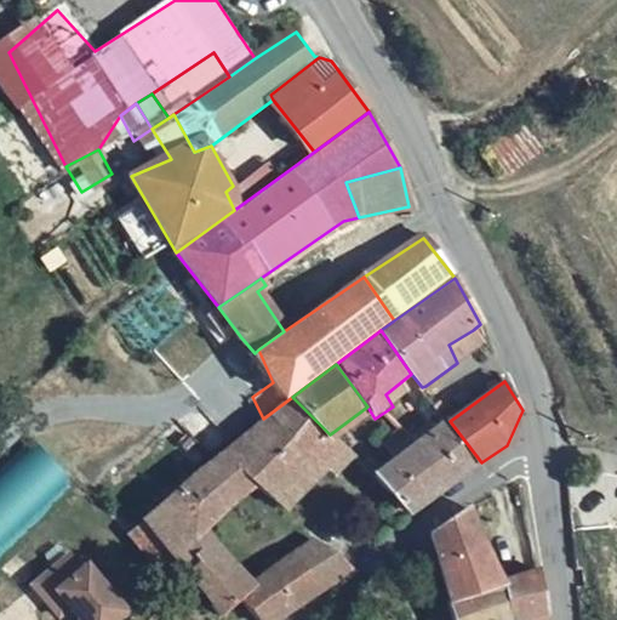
[(292,397),(263,419),(150,518),(173,551),(196,533),(255,485),(284,508),(318,476),(303,453),(320,439),(335,459),(344,445),(330,434),(292,397)]
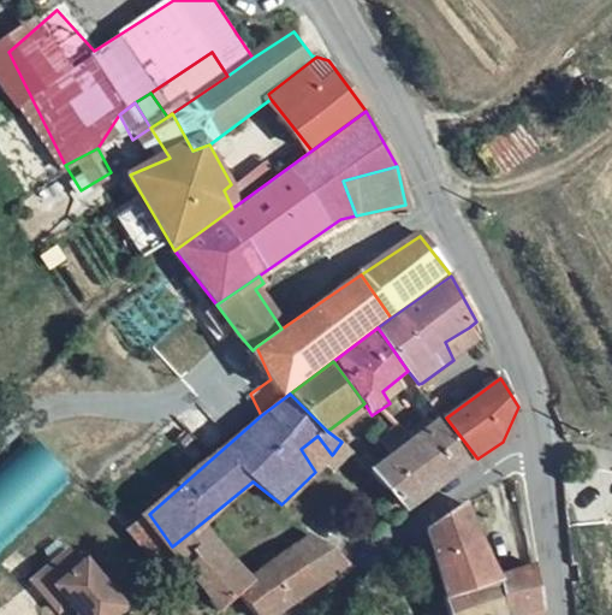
[(392,457),(421,501),(477,459),(446,418),(413,442),(392,457)]
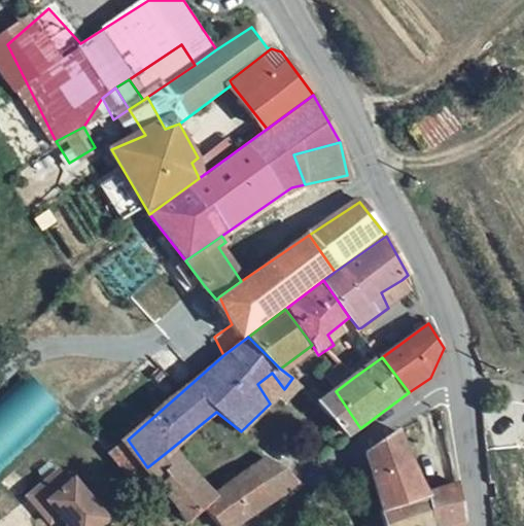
[(336,391),(353,378),(345,364),(325,378),(336,391)]
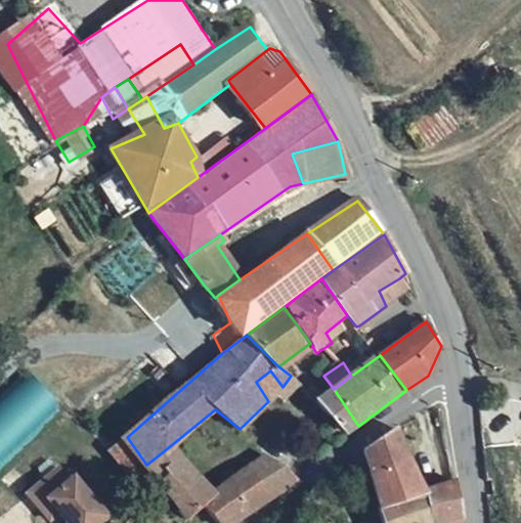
[(256,382),(268,401),(283,387),(270,371),(256,382)]
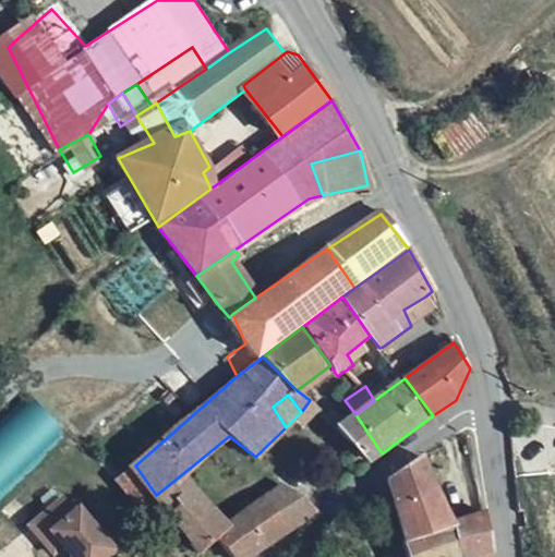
[(0,492),(63,428),(33,398),(0,430),(0,492)]
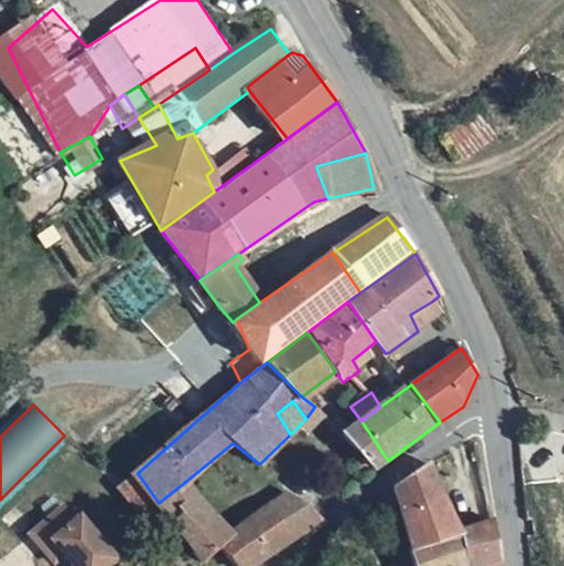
[(314,431),(327,418),(315,407),(306,419),(314,431)]
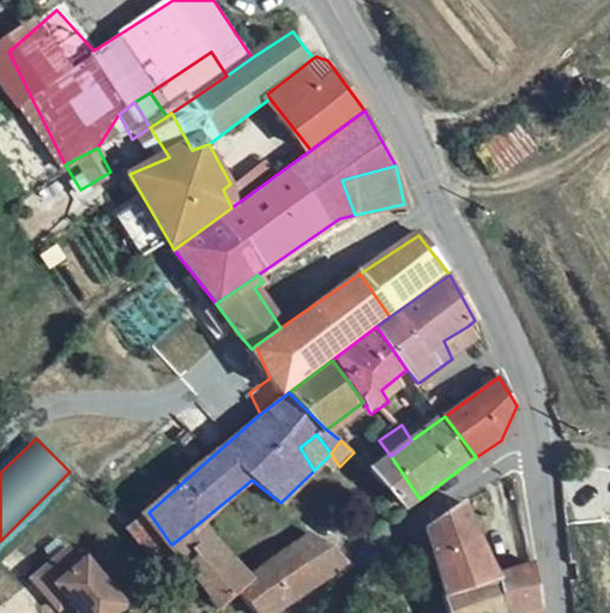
[(391,456),(373,468),(392,496),(404,512),(420,499),(391,456)]
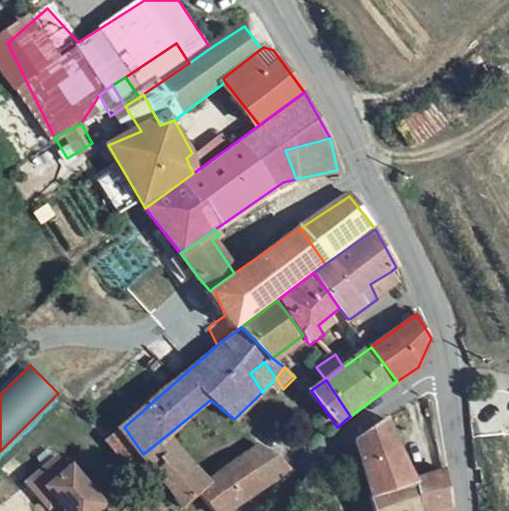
[(326,436),(337,427),(327,413),(316,420),(326,436)]
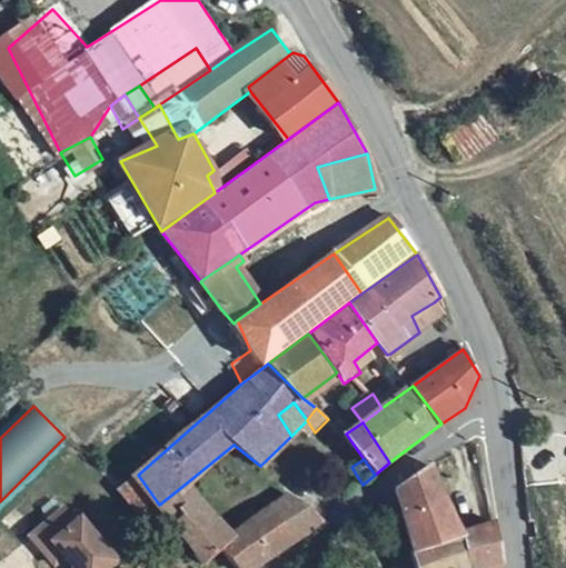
[(445,500),(432,467),(395,489),(406,519),(416,549),(459,535),(445,500)]
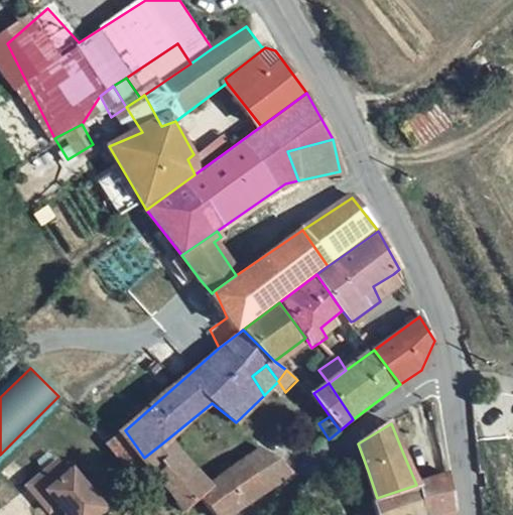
[(144,458),(125,430),(111,442),(145,485),(158,474),(144,458)]
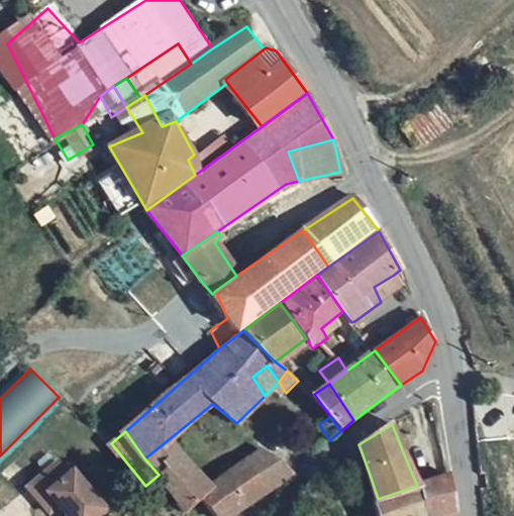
[(144,458),(159,475),(175,460),(164,443),(144,458)]
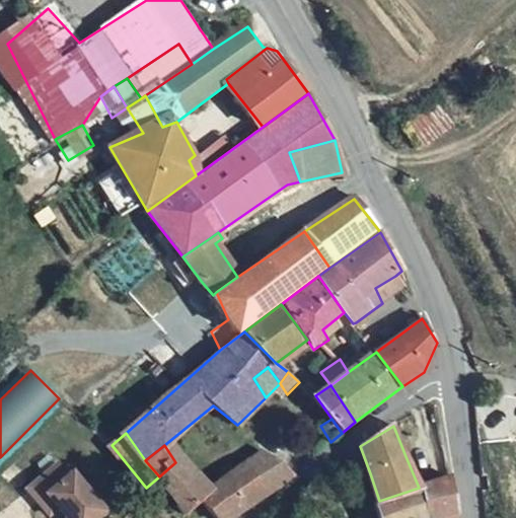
[(245,464),(269,493),(292,474),(265,452),(245,464)]
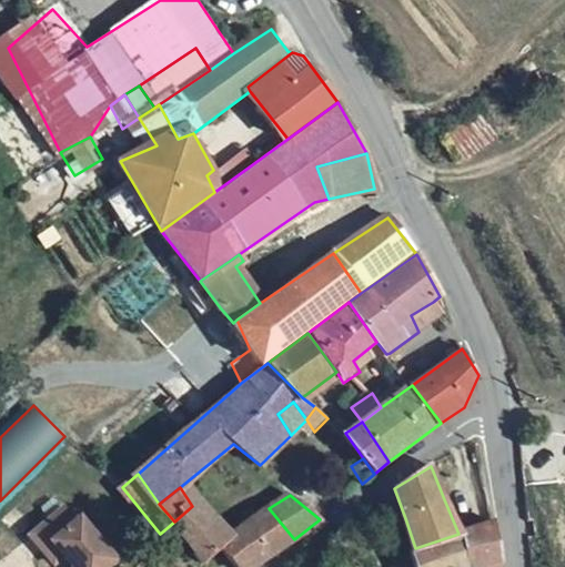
[(64,505),(31,534),(46,550),(56,542),(67,555),(77,566),(109,566),(119,558),(82,516),(78,519),(64,505)]
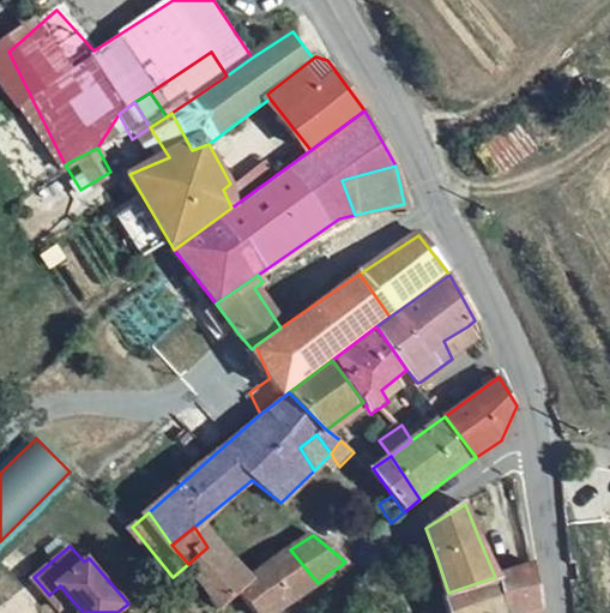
[(290,550),(241,580),(207,547),(188,564),(203,583),(221,606),(245,590),(260,612),(272,612),(318,583),(290,550)]
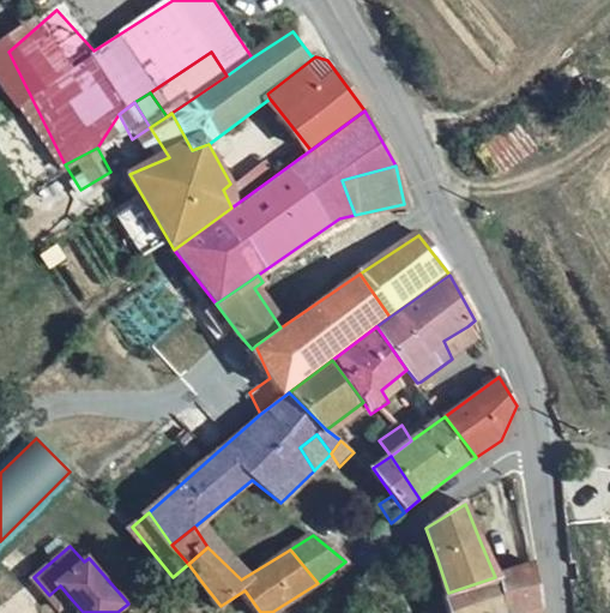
[(495,577),(448,593),(446,594),(452,612),(521,612),(543,612),(536,564),(529,566),(495,577)]
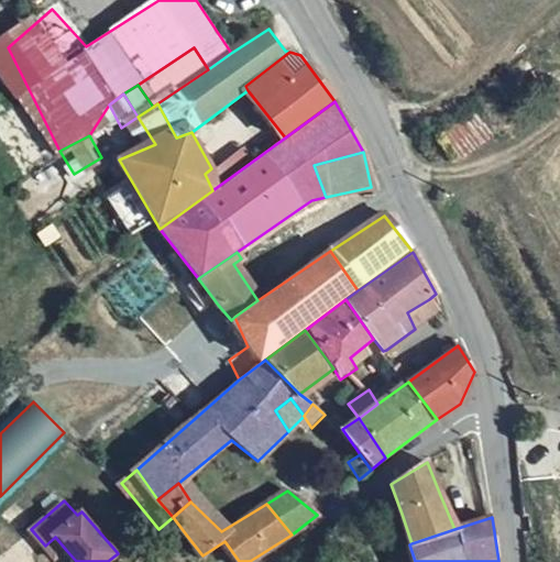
[(55,537),(45,546),(57,559),(66,550),(55,537)]
